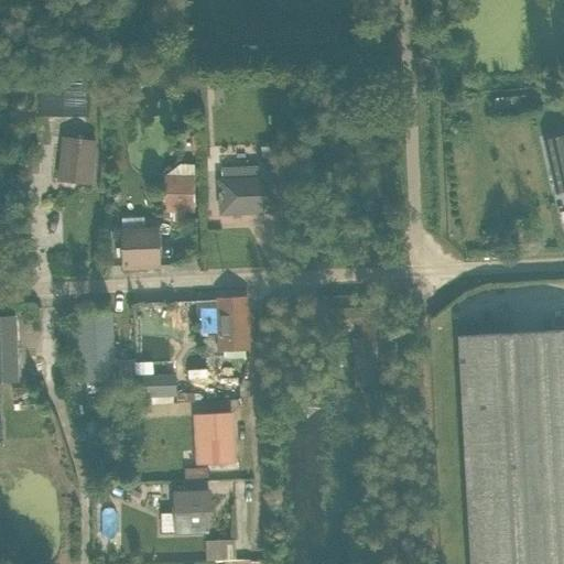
[(554,194),(563,192),(563,134),(542,140),(554,194)]
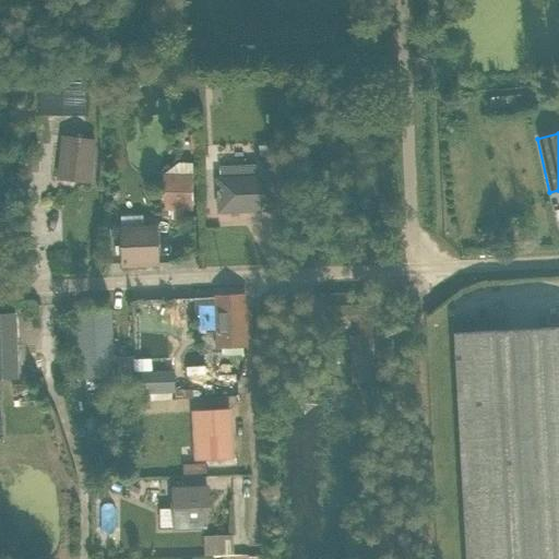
[(56,178),(90,183),(95,140),(61,135),(56,178)]
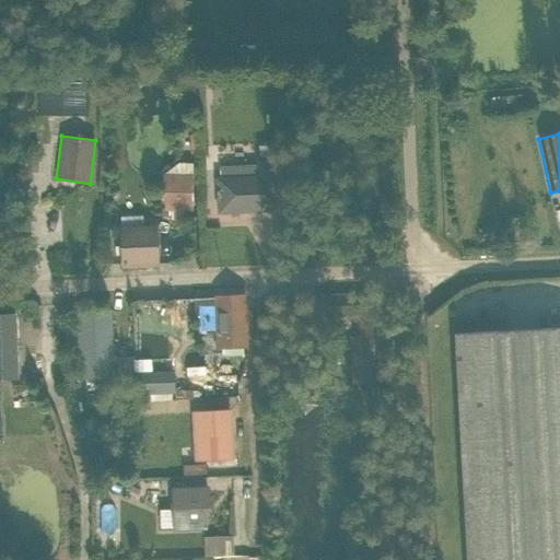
[(25,173),(38,172),(37,144),(23,146),(25,173)]
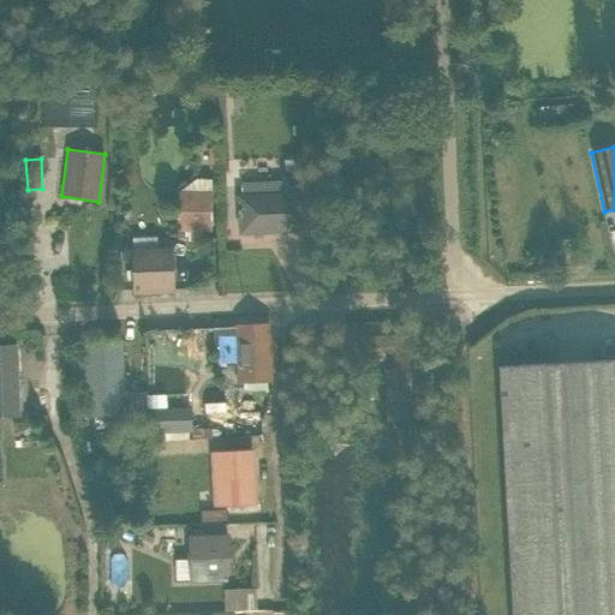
[(240,234),(308,231),(304,173),(303,173),(302,160),(285,161),(285,174),(281,174),(281,181),(240,184),(242,195),(238,195),(240,234)]
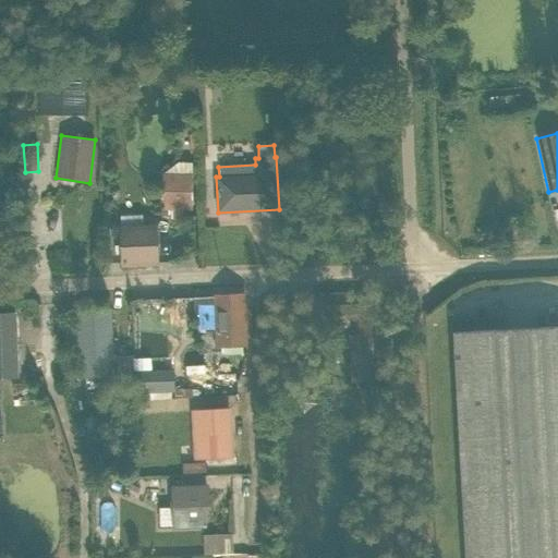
[(182,210),(191,210),(191,162),(177,162),(162,172),(161,210),(171,210),(170,219),(182,219),(182,210)]
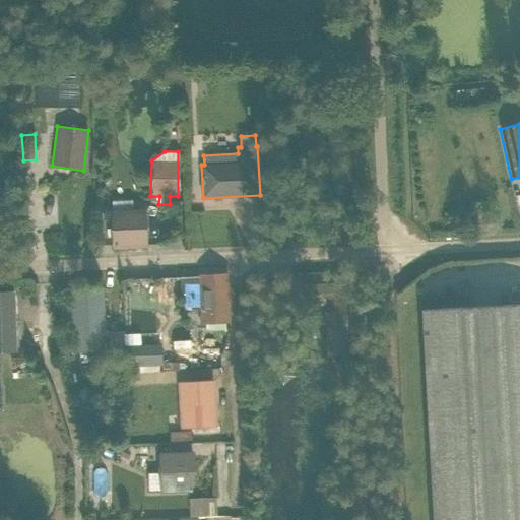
[(113,247),(146,246),(144,209),(133,210),(132,201),(112,202),(112,210),(113,247)]
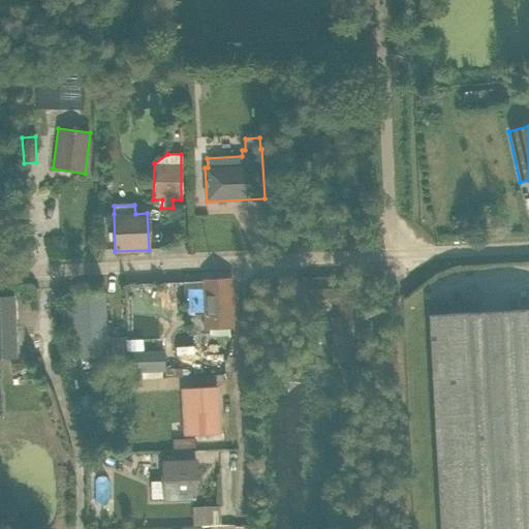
[(204,329),(232,329),(230,281),(201,281),(204,329)]
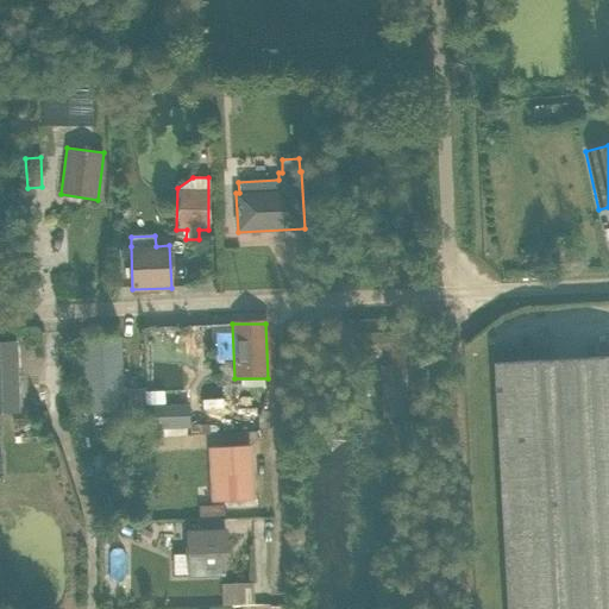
[(83,413),(123,410),(119,338),(80,340),(83,413)]
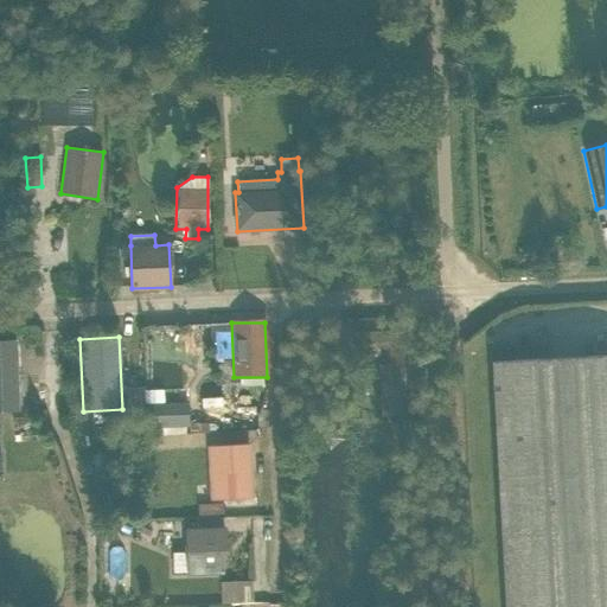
[(0,411),(18,411),(16,343),(0,343),(0,411)]
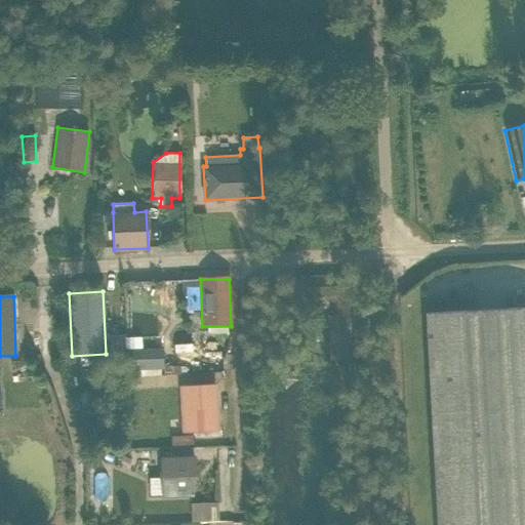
[(524,524),(524,307),(495,309),(429,313),(438,524),(524,524)]
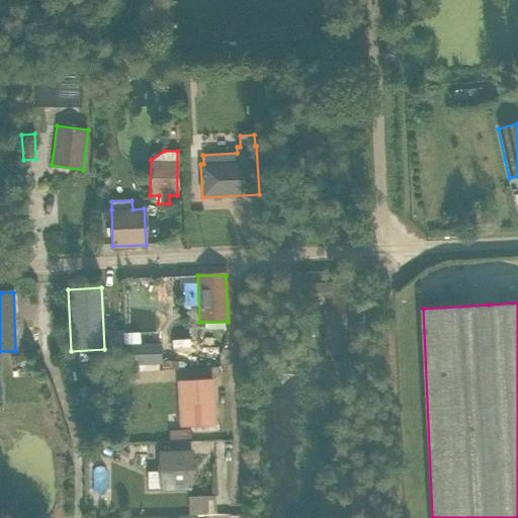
[(134,343),(135,363),(163,361),(163,342),(134,343)]
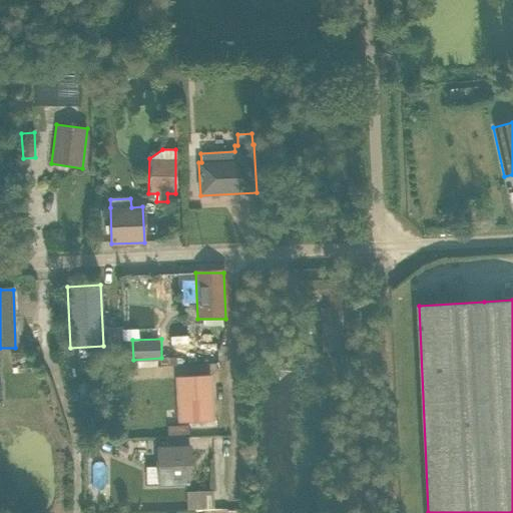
[(291,372),(281,359),(278,355),(266,364),(269,368),(279,381),(291,372)]
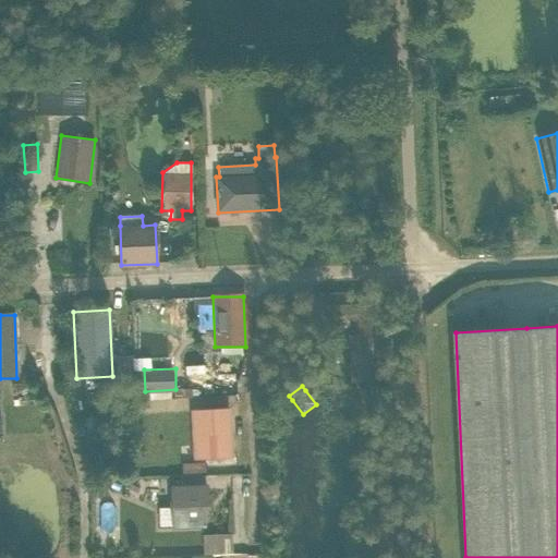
[(194,460),(229,458),(227,410),(191,412),(194,460)]
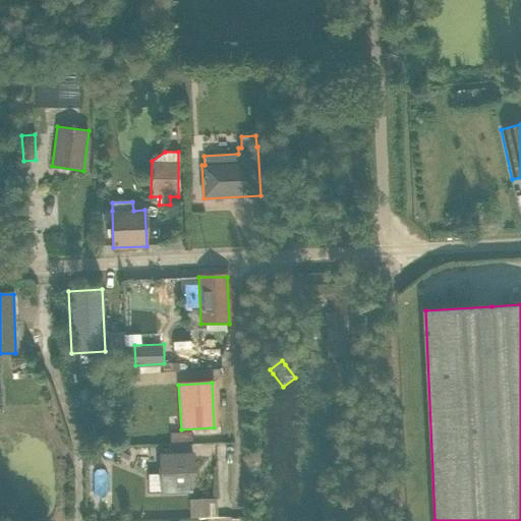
[(170,445),(191,445),(191,432),(170,433),(170,445)]
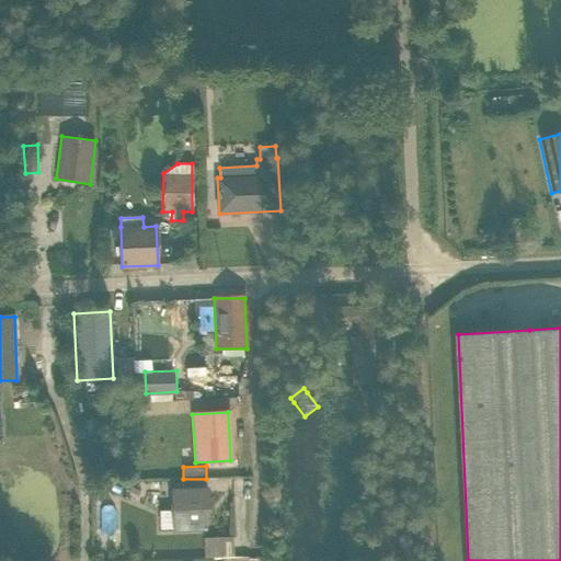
[(93,499),(106,499),(106,482),(93,482),(93,499)]
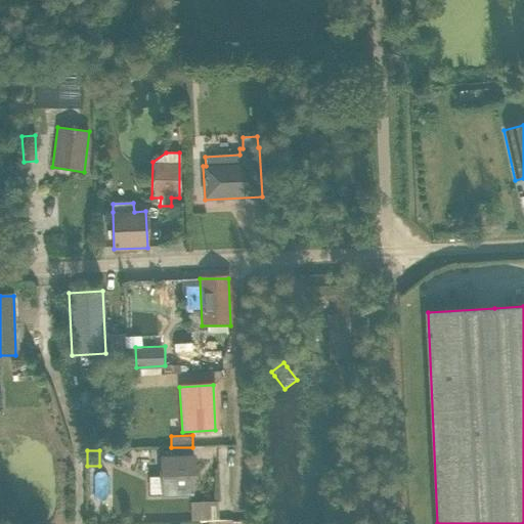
[(193,475),(193,459),(160,461),(162,494),(190,493),(189,475),(193,475)]
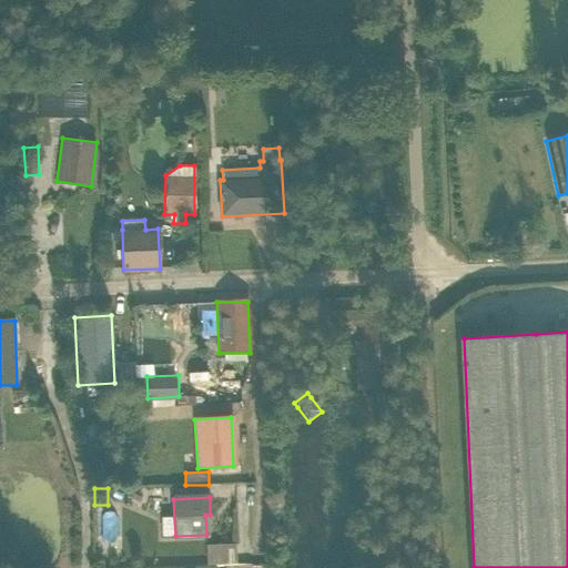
[(206,565),(235,564),(235,544),(205,545),(206,565)]
